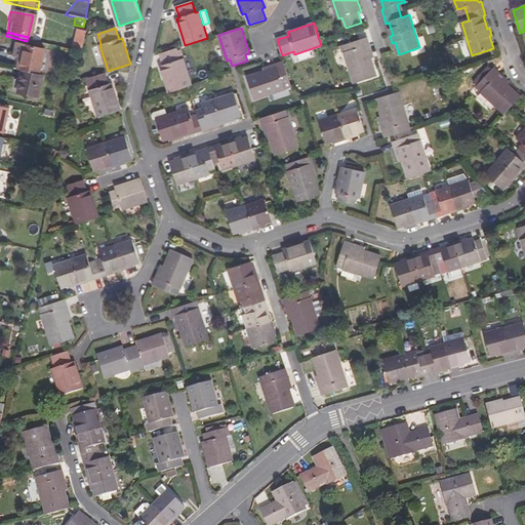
[(78,51),(81,35),(74,34),(72,33),(69,49),(78,51)]
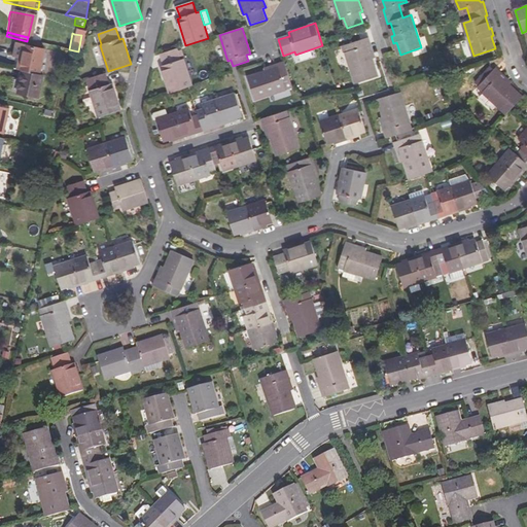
[(371,44),(369,38),(344,46),(355,83),(378,76),(367,45),(371,44)]
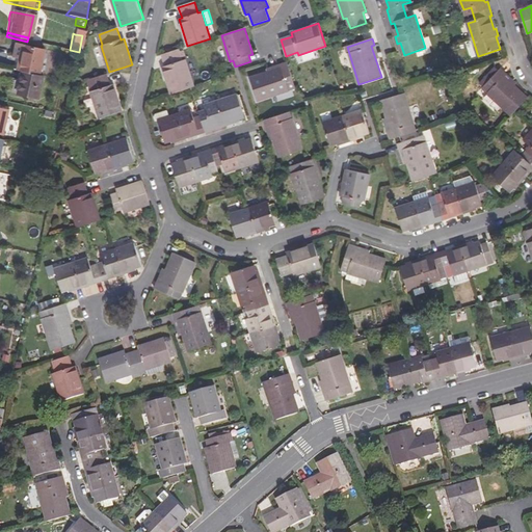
[(14,61),(11,72),(21,74),(36,77),(42,51),(12,45),(11,52),(9,60),(14,61)]
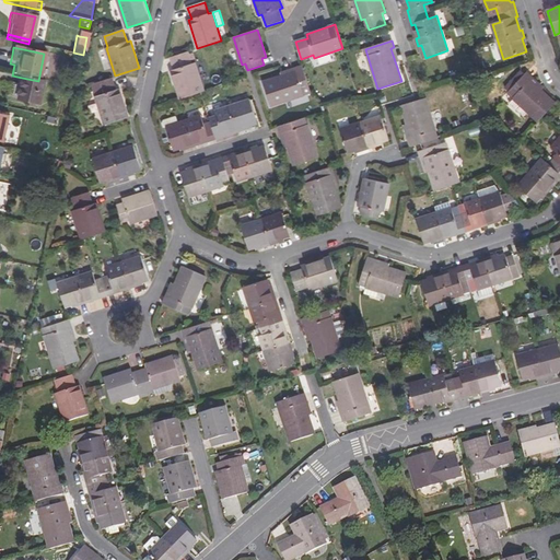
[(188,51),(171,57),(175,69),(172,70),(181,98),(205,91),(196,62),(191,63),(188,51)]
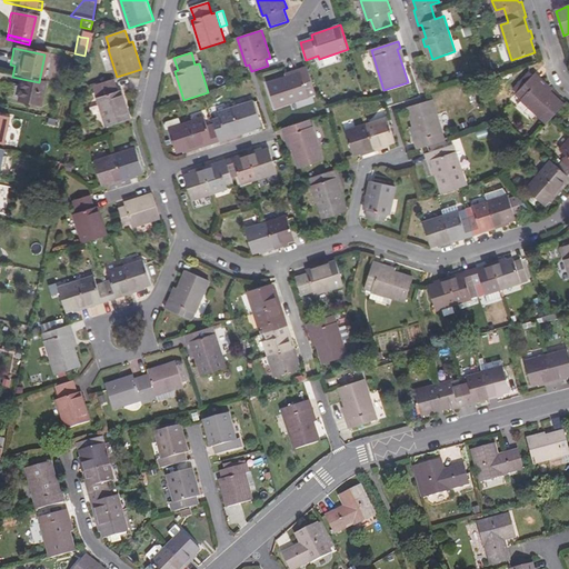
[(317,95),(308,67),(300,70),(301,73),(268,83),(276,107),(317,95)]
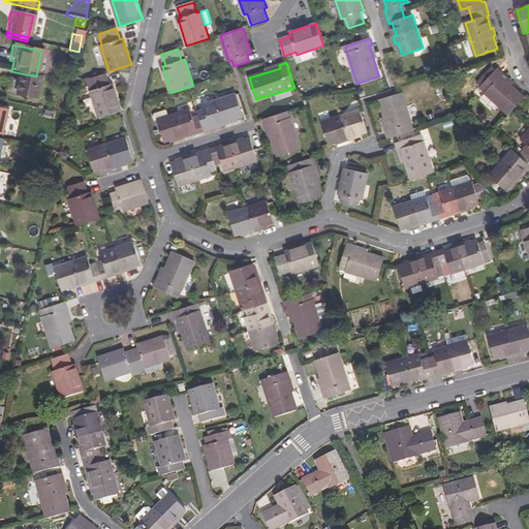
[(481,86),(496,70),(492,66),(477,82),(481,86)]
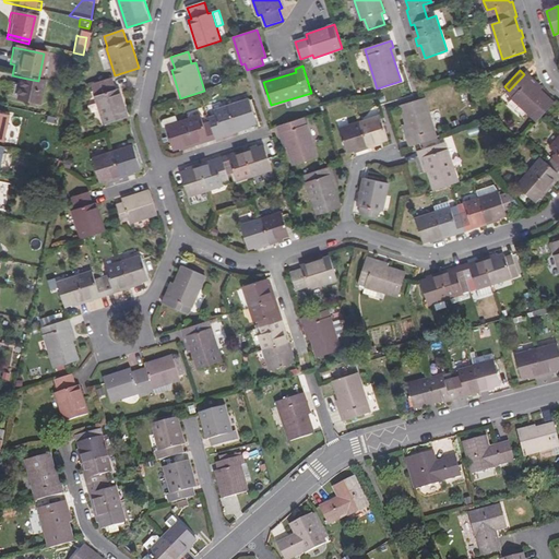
[(533,78),(526,72),(524,74),(509,91),(507,93),(537,121),(554,103),(539,90),(530,80),(533,78)]
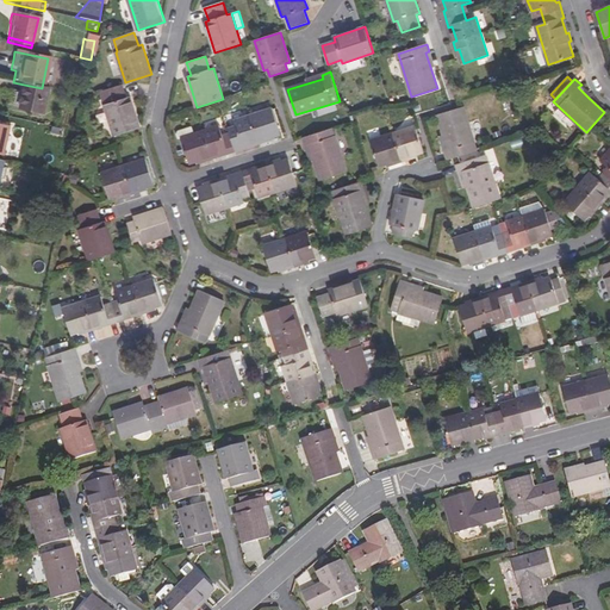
[(43,116),(48,89),(42,88),(24,85),(22,93),(18,110),(43,116)]
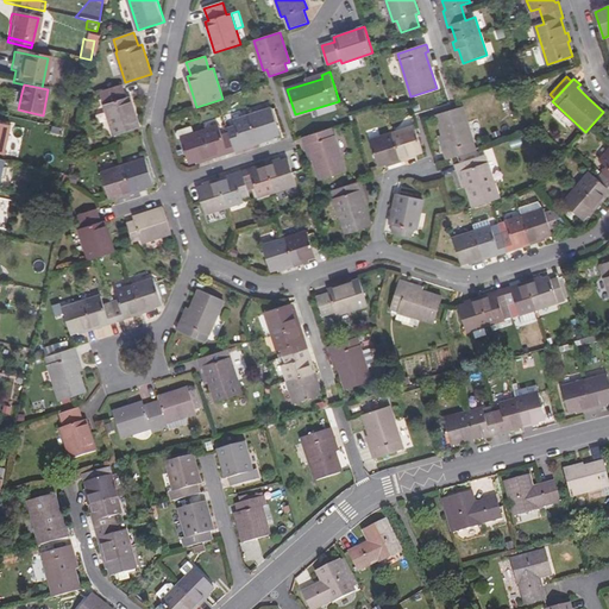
[(123,85),(105,90),(108,104),(105,105),(114,136),(140,127),(131,96),(127,98),(123,85)]
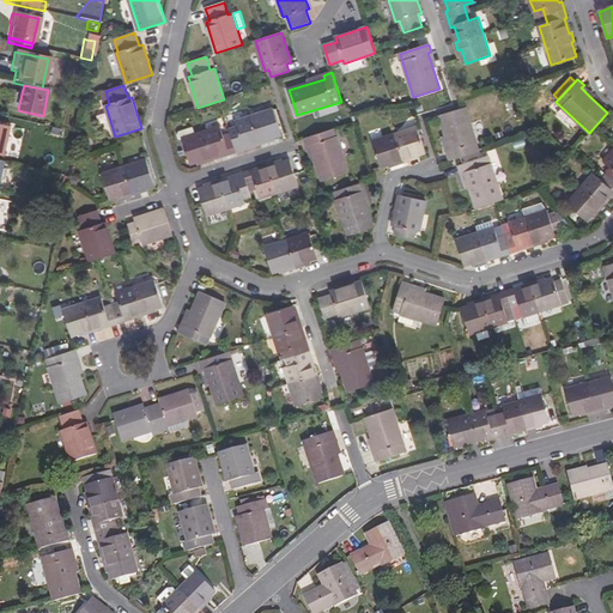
[(584,85),(581,87),(592,98),(595,96),(584,85)]
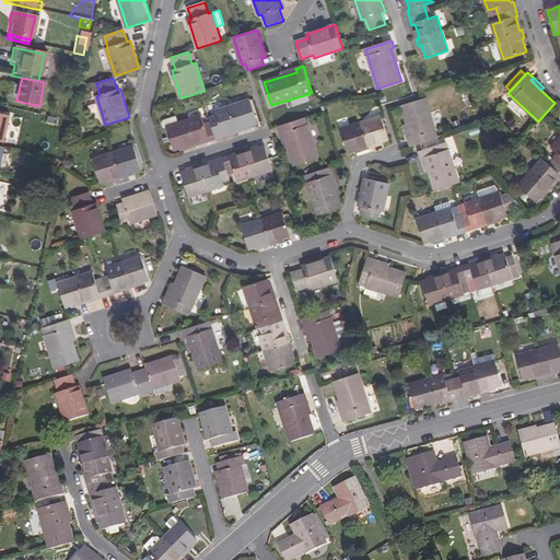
[(426,98),(401,105),(412,138),(409,139),(411,147),(438,138),(426,98)]
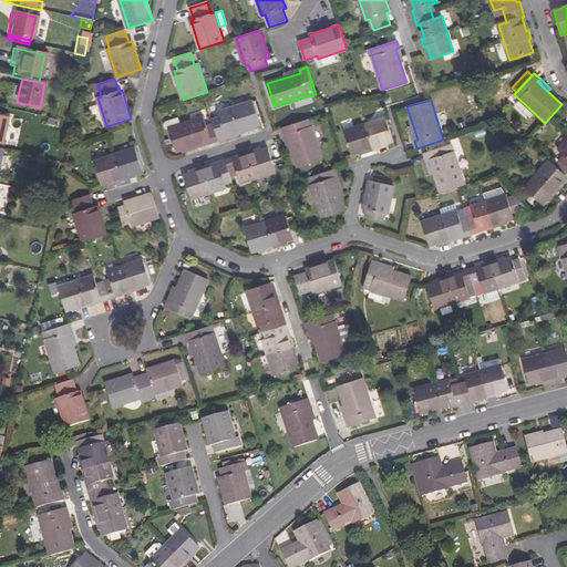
[(169,127),(176,151),(184,148),(191,146),(192,148),(198,146),(197,144),(212,140),(213,142),(227,137),(226,135),(239,131),(240,133),(248,131),(247,127),(254,125),(260,123),(254,101),(218,112),(220,120),(207,123),(205,116),(181,124),(169,127)]
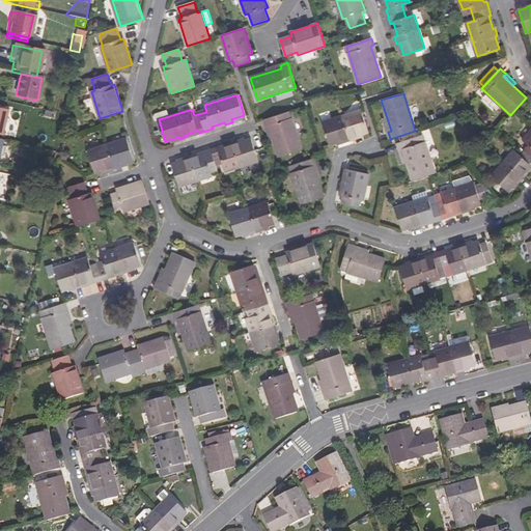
[(35,109),(0,101),(0,108),(26,114),(27,113),(34,114),(35,109)]
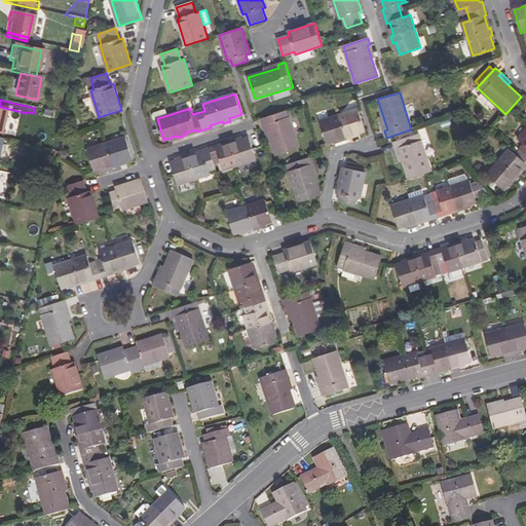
[(153,115),(154,119),(157,118),(167,115),(165,109),(154,113),(153,115)]
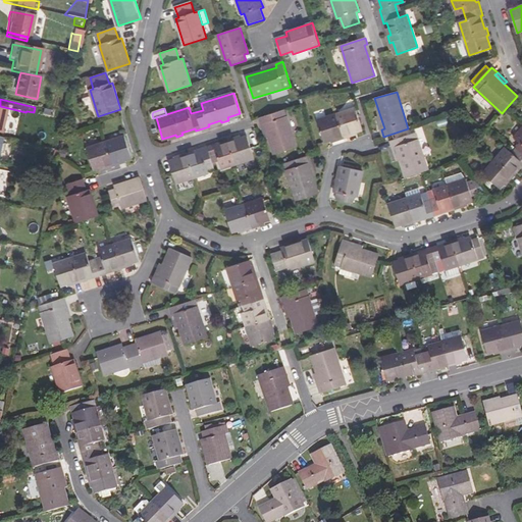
[(356,108),(317,120),(324,142),(330,140),(336,138),(336,140),(351,136),(350,134),(357,132),(363,129),(356,108)]
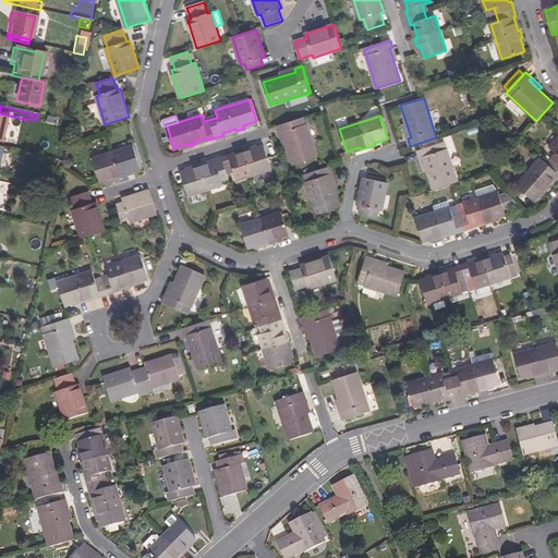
[(305,117),(279,125),(281,132),(283,132),(293,164),(317,157),(305,117)]
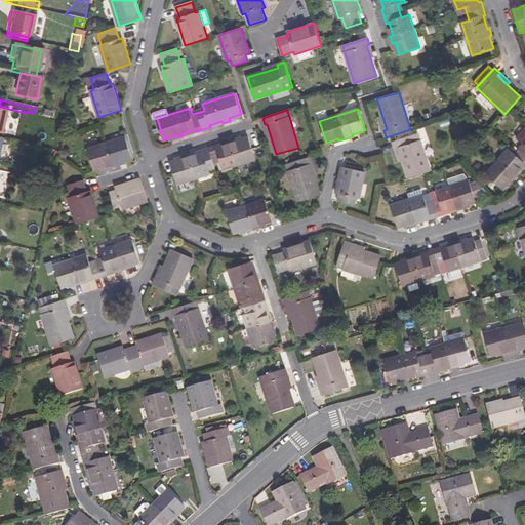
[(0,138),(8,142),(13,121),(15,122),(16,116),(0,112),(0,138)]
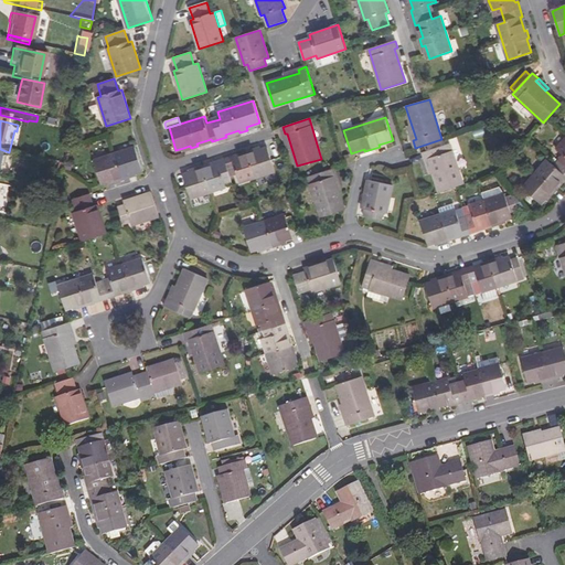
[(564,140),(557,149),(564,155),(554,166),(547,159),(523,188),(530,194),(535,199),(541,204),(546,199),(551,193),(552,194),(558,188),(556,187),(564,176),(564,140)]
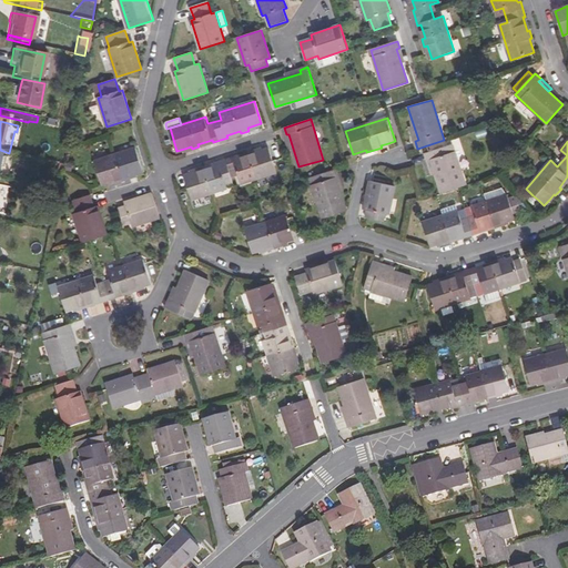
[(453,144),(426,153),(428,161),(432,160),(442,193),(466,185),(453,144)]
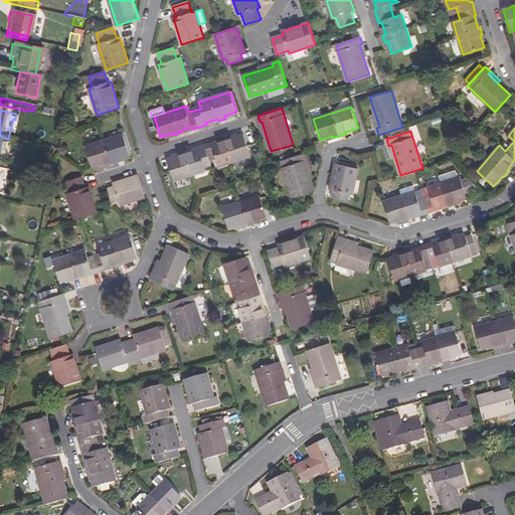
[(124,133),(86,146),(93,167),(99,165),(104,164),(105,165),(120,161),(119,159),(125,157),(131,155),(124,133)]
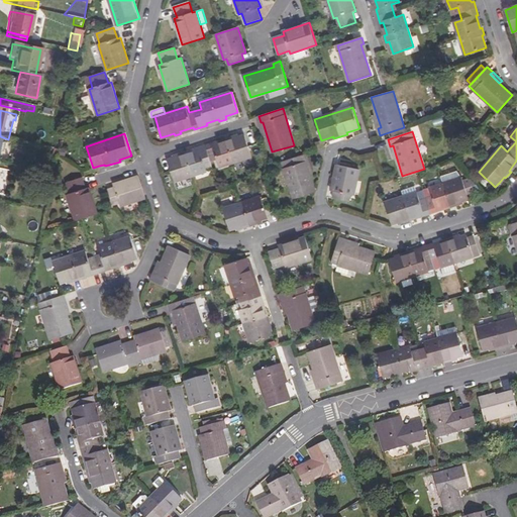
[(187,151),(180,154),(181,157),(174,160),(168,161),(175,182),(207,171),(205,164),(217,160),(220,167),(252,157),(245,135),(239,137),(233,139),(232,136),(225,139),(226,141),(214,145),(213,143),(200,147),(201,150),(188,154),(187,151)]
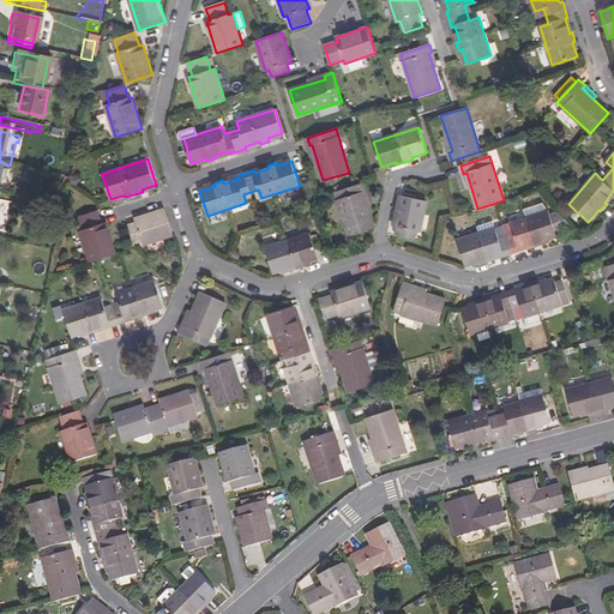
[(50,179),(36,175),(32,192),(41,194),(42,187),(48,188),(50,179)]
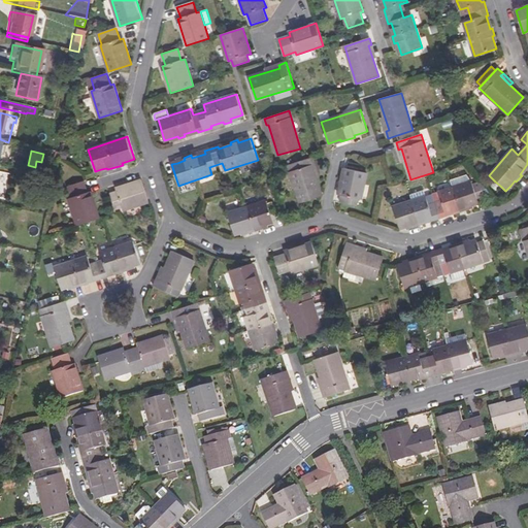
[(314,158),(289,166),(300,203),(323,196),(317,178),(314,166),(317,165),(314,158)]
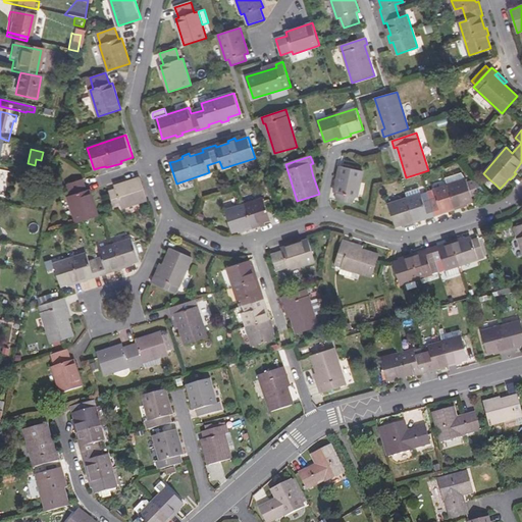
[(364,171),(341,166),(334,192),(338,193),(336,200),(353,203),(354,197),(358,198),(364,171)]
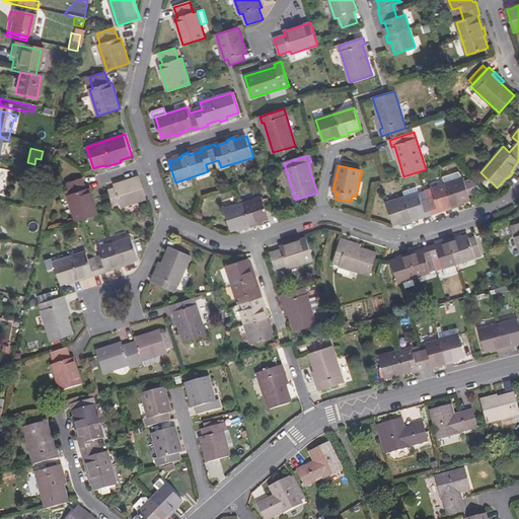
[(446,183),(463,178),(459,172),(444,177),(446,183)]
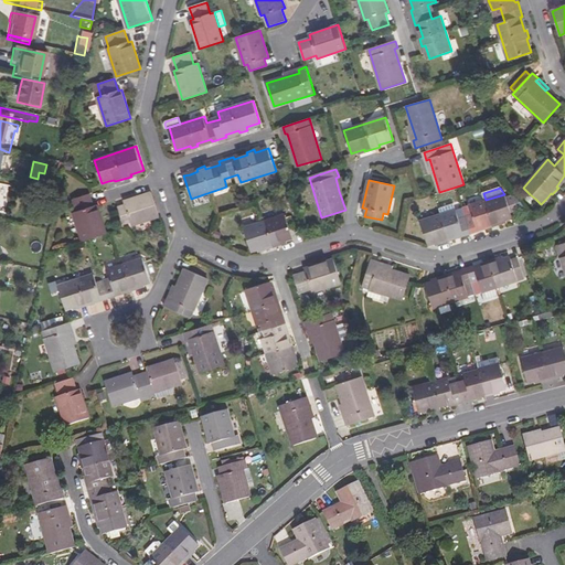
[(126,205),(119,208),(124,223),(131,221),(132,225),(160,216),(152,192),(125,201),(126,205)]
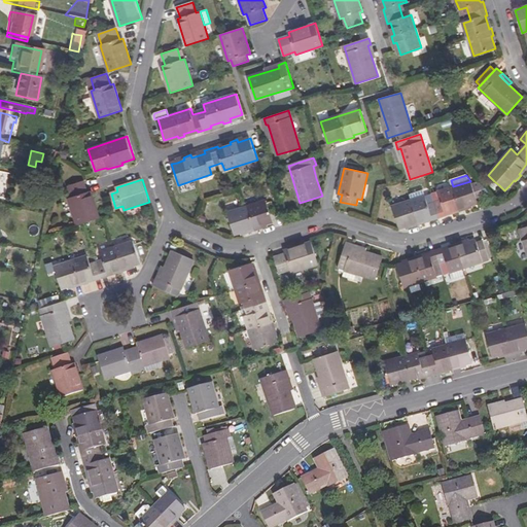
[(84,180),(69,185),(72,197),(69,198),(78,224),(100,217),(92,190),(89,191),(84,180)]
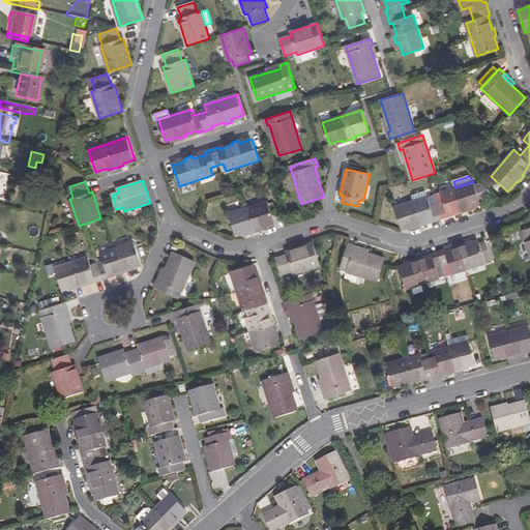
[(474,182),(473,182),(455,187),(441,193),(443,201),(431,205),(428,197),(394,208),(402,229),(408,227),(415,225),(416,227),(423,225),(422,223),(435,218),(435,221),(449,216),(448,213),(461,209),(462,212),(469,209),(468,207),(474,205),(480,203),(480,201),(474,184),(474,182)]
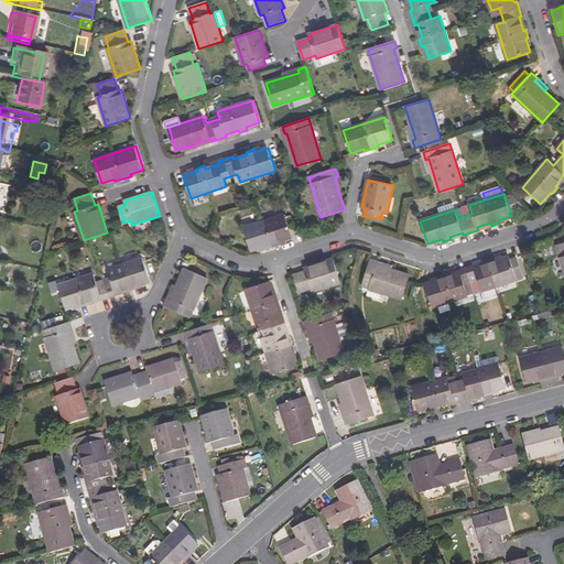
[(513,194),(505,196),(511,214),(519,212),(513,194)]
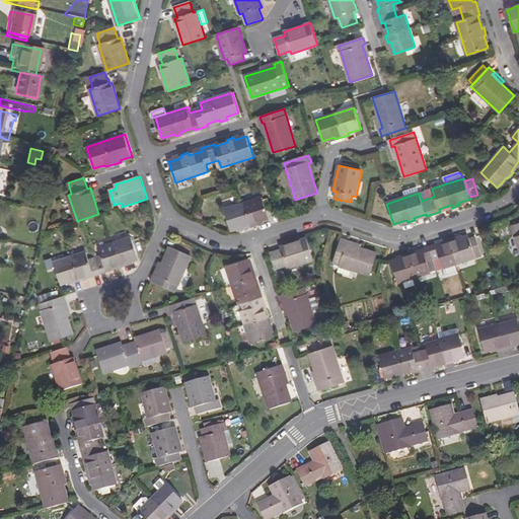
[(489,188),(492,182),(487,178),(483,182),(489,188)]
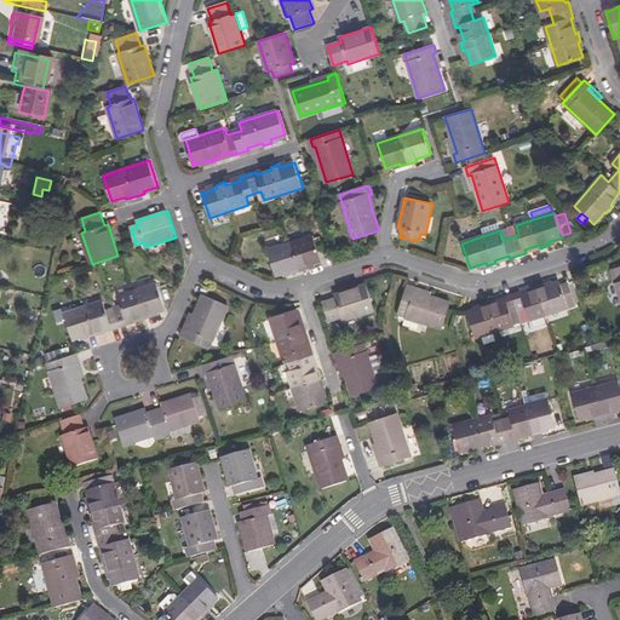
[(314,235),(268,250),(276,275),(282,274),(290,271),(291,274),(309,268),(308,265),(315,263),(321,260),(314,235)]
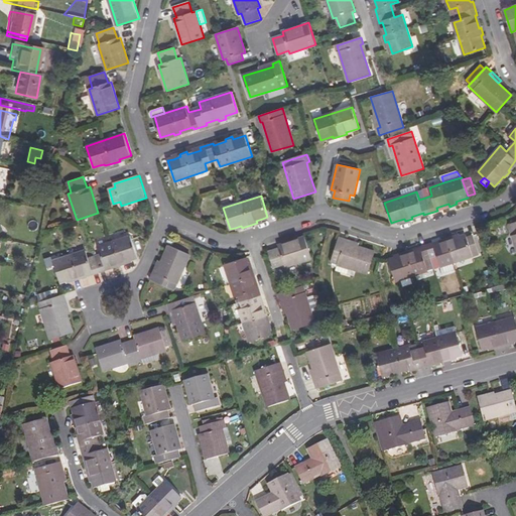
[(54,260),(60,281),(67,279),(74,277),(75,279),(82,277),(81,275),(93,271),(94,273),(107,269),(107,267),(119,263),(120,265),(126,263),(126,260),(132,258),(138,256),(131,236),(99,247),(101,254),(89,258),(87,250),(54,260)]
